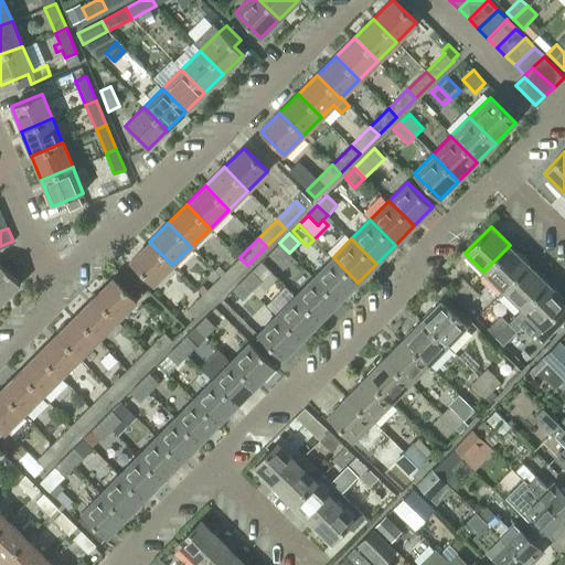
[(153,284),(172,265),(149,242),(130,260),(153,284)]
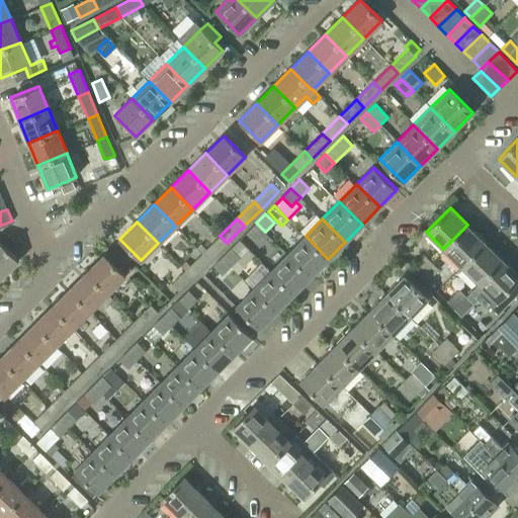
[(256,241),(265,232),(256,223),(248,232),(256,241)]
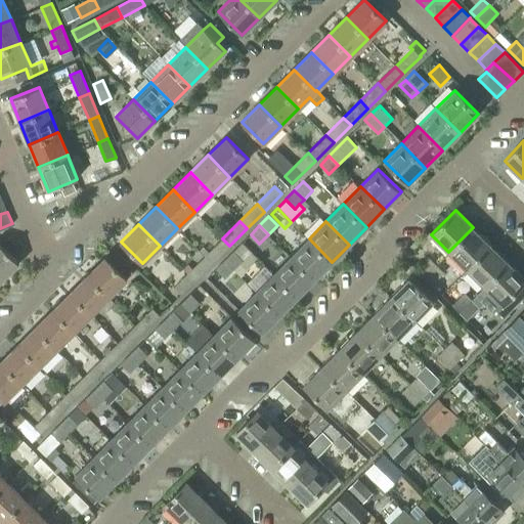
[(467,269),(490,245),(473,227),(448,252),(467,269)]
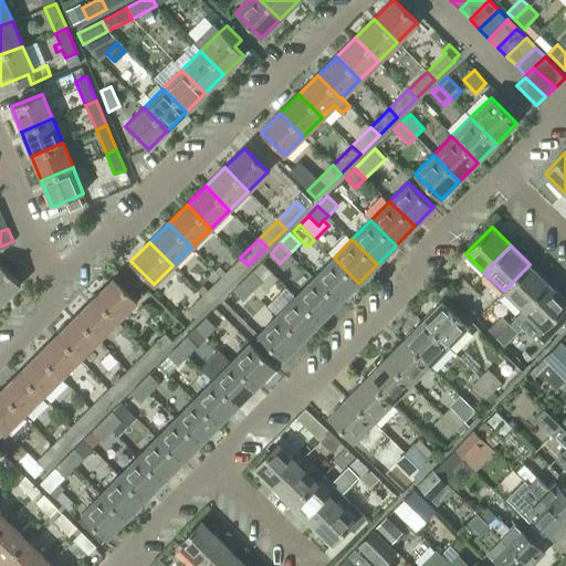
[(224,272),(221,275),(229,284),(248,265),(240,258),(224,272)]
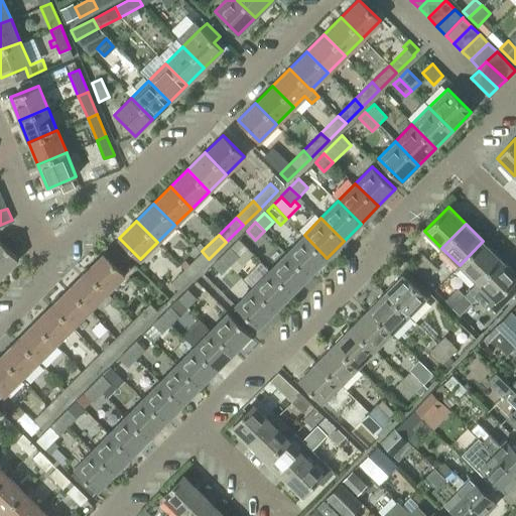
[(310,275),(327,258),(304,235),(287,252),(310,275)]
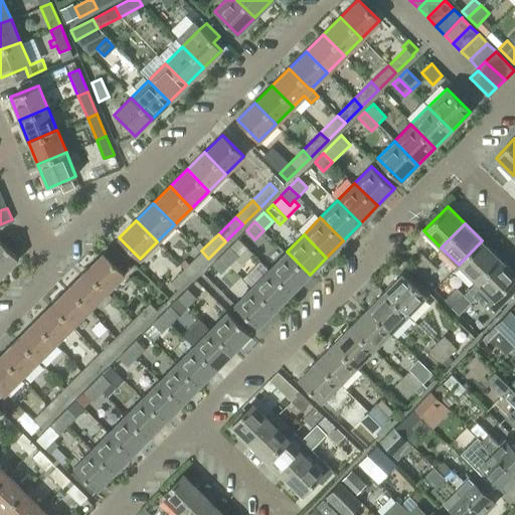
[(235,271),(252,252),(237,238),(229,246),(220,255),(229,265),(235,271)]
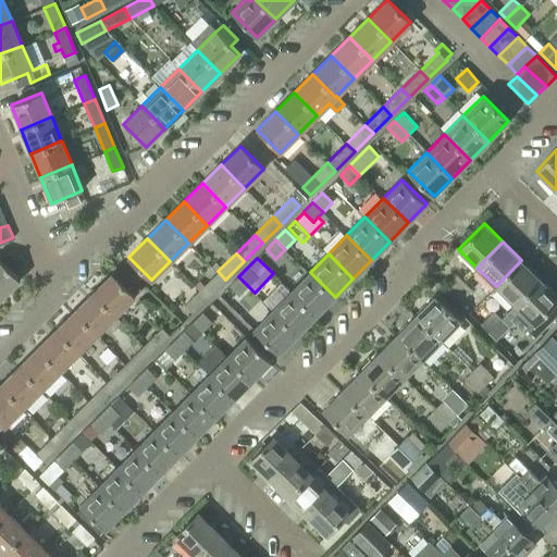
[(0,296),(1,298),(20,280),(0,259),(0,296)]
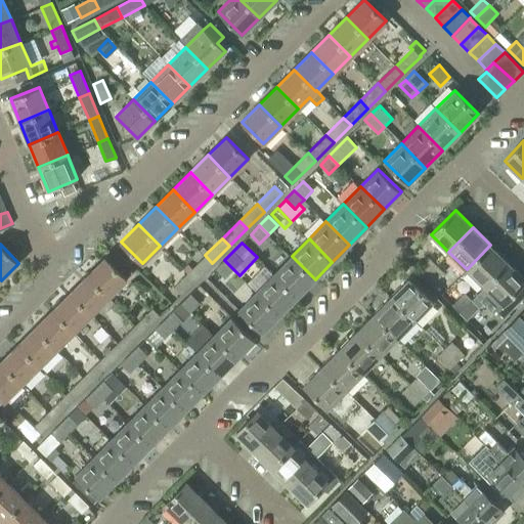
[(508,262),(490,245),(467,269),(484,286),(508,262)]
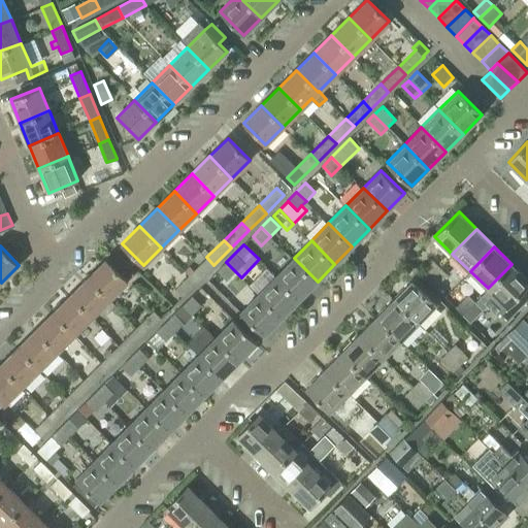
[(189,274),(196,283),(213,265),(206,257),(193,270),(189,274)]
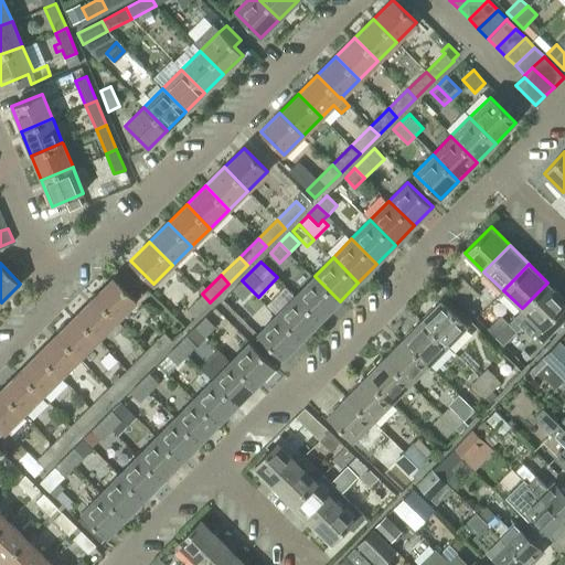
[(321,320),(340,301),(315,276),(296,295),(321,320)]
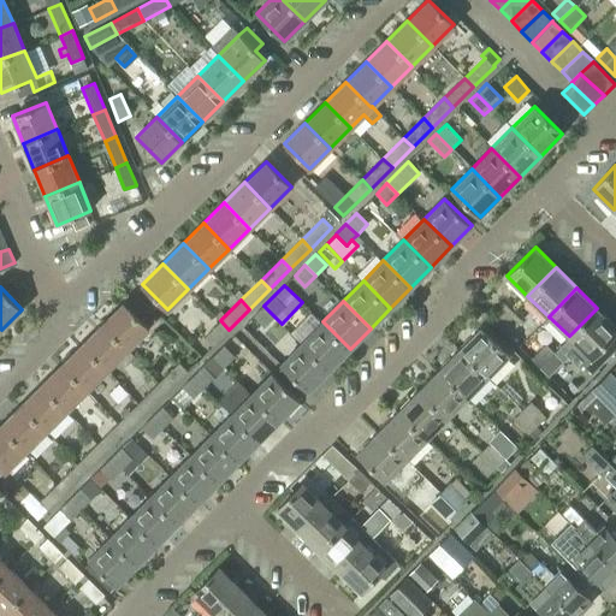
[(128,349),(149,329),(123,302),(101,324),(128,349)]
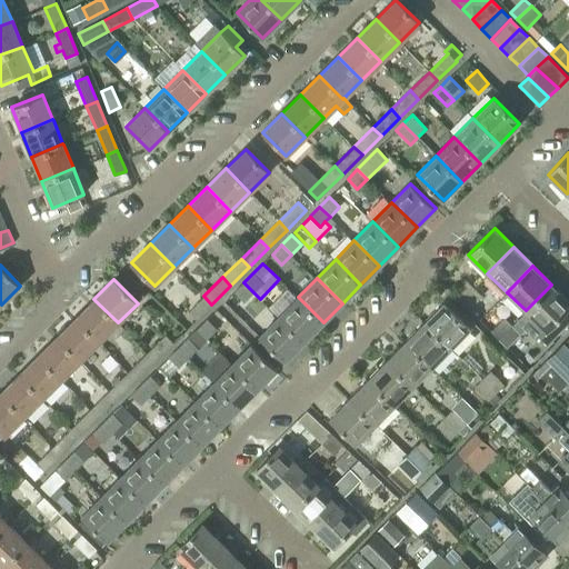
[(460,301),(473,288),(466,280),(452,293),(460,301)]
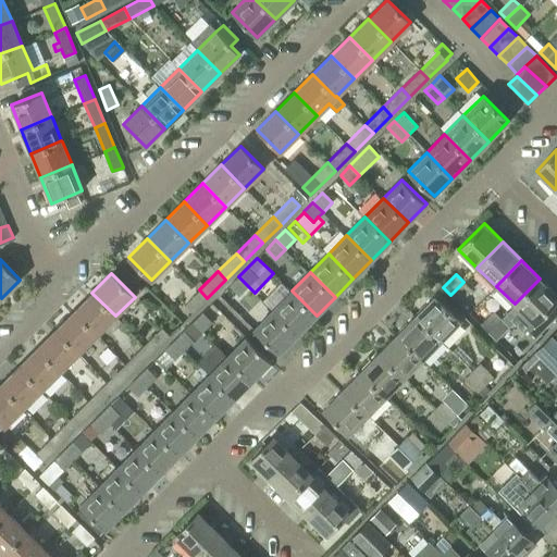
[(239,295),(248,286),(238,276),(230,285),(239,295)]
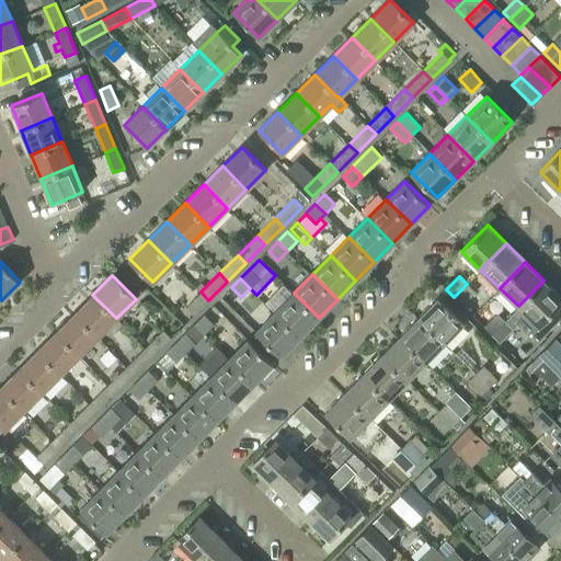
[(560,318),(560,311),(556,307),(560,301),(560,297),(544,281),(518,306),(518,307),(508,316),(517,323),(526,315),(537,324),(530,332),(539,341),(560,318)]
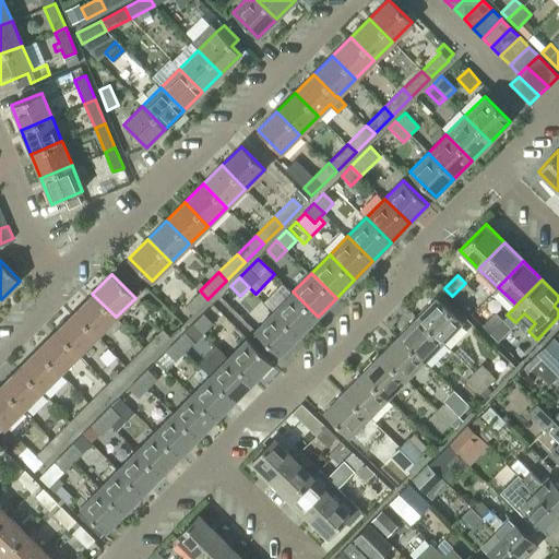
[(465,283),(452,296),(461,304),(473,290),(465,283)]
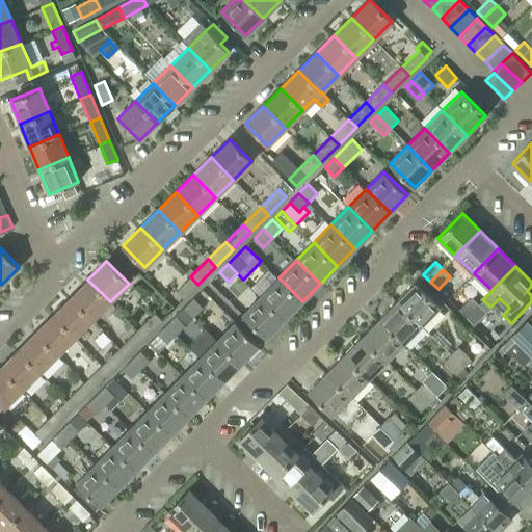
[(197,285),(190,276),(187,273),(186,274),(189,277),(176,291),(183,299),(197,285)]
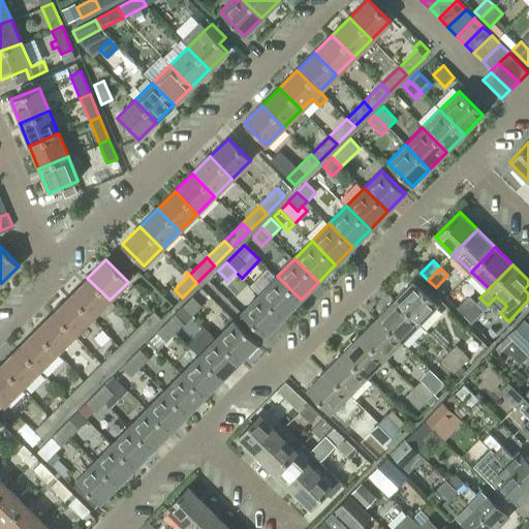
[(283,317),(301,300),(277,276),(259,293),(283,317)]
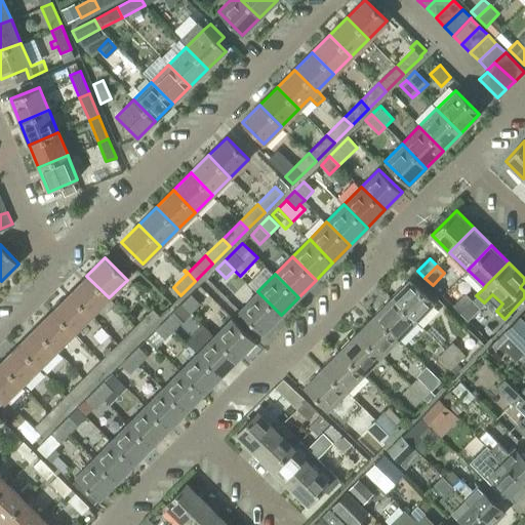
[(91,315),(109,297),(86,276),(70,293),(91,315)]
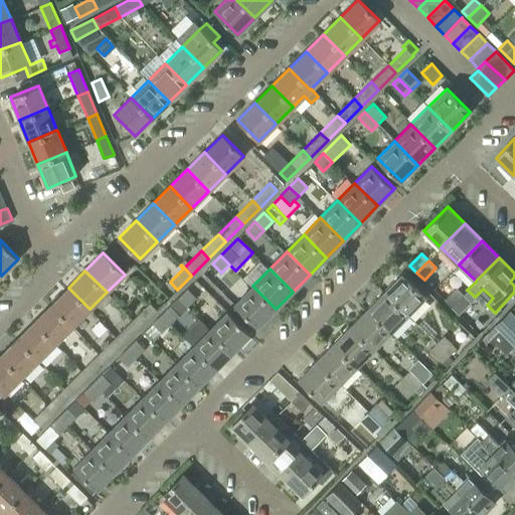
[(384,291),(407,315),(425,297),(401,274),(384,291)]
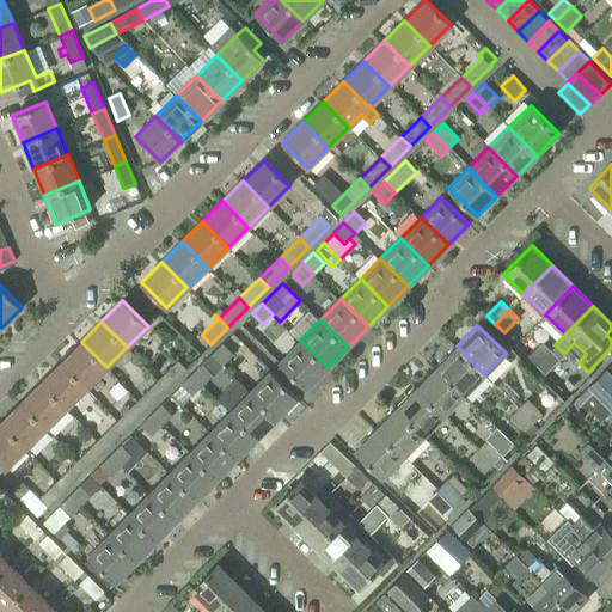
[(306,389),(328,367),(300,340),(279,361),(306,389)]
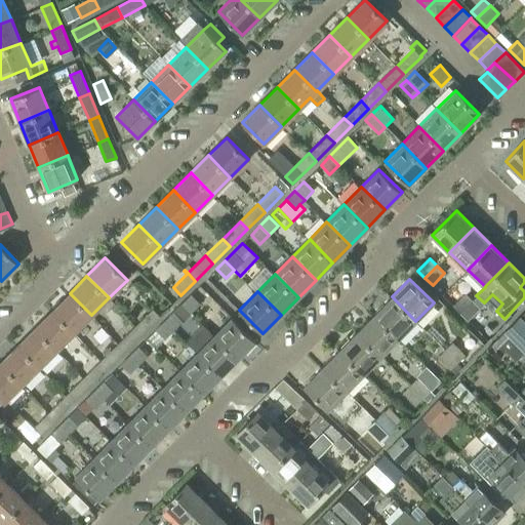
[(459,312),(472,299),(466,292),(452,306),(459,312)]
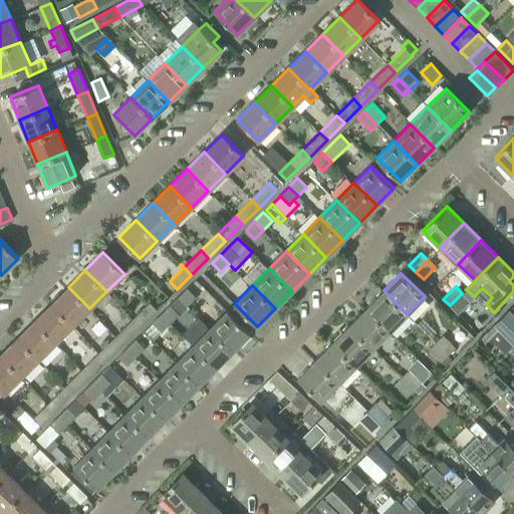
[(72,325),(89,308),(68,287),(50,304),(72,325)]
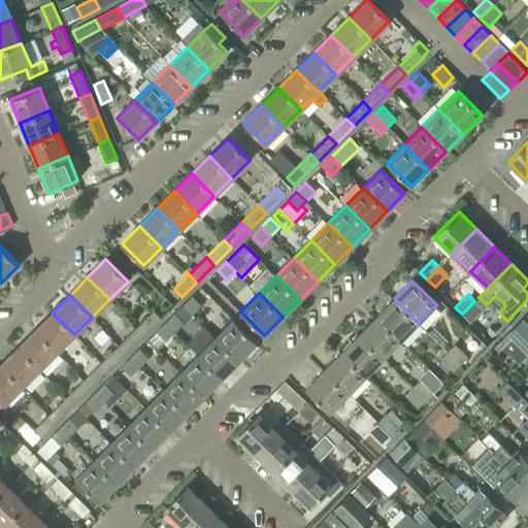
[(183,304),(192,315),(202,305),(192,295),(183,304)]
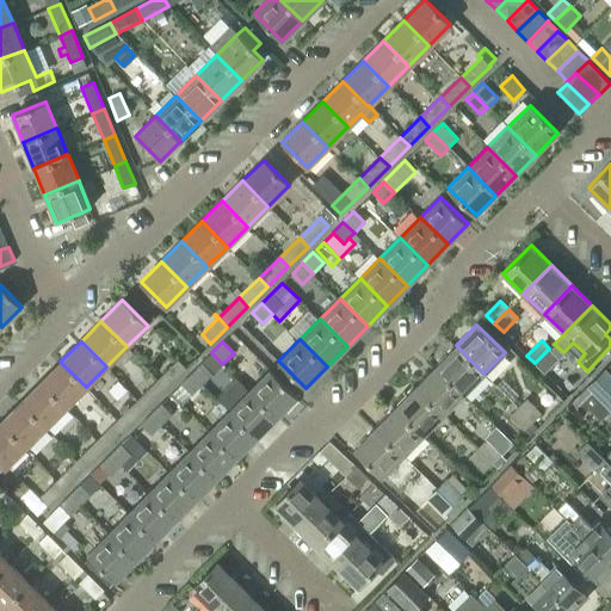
[(463,395),(483,374),(456,345),(436,366),(463,395)]
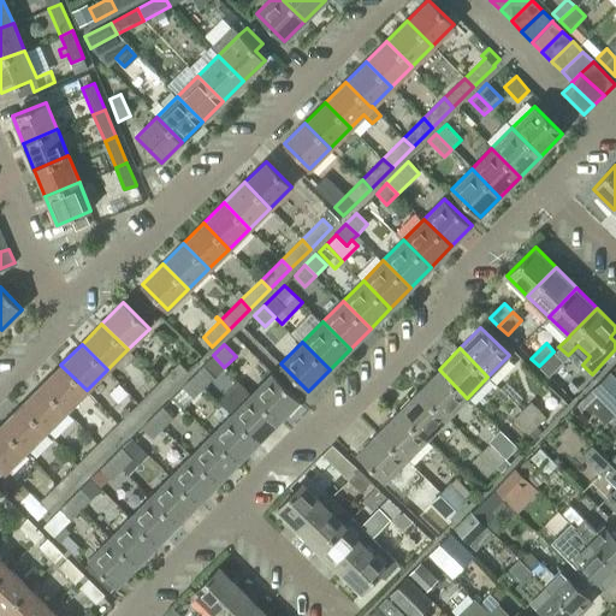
[(563,360),(555,351),(554,351),(539,366),(549,375),(563,360)]
